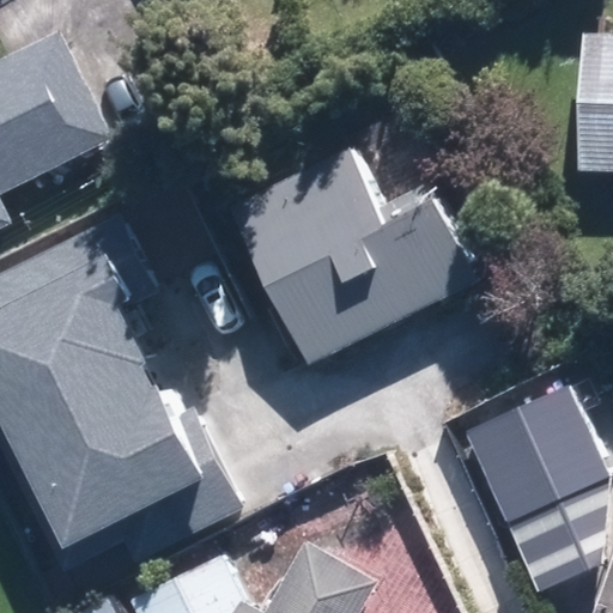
[(612,25),(599,25),(594,164),(612,164),(612,25)]
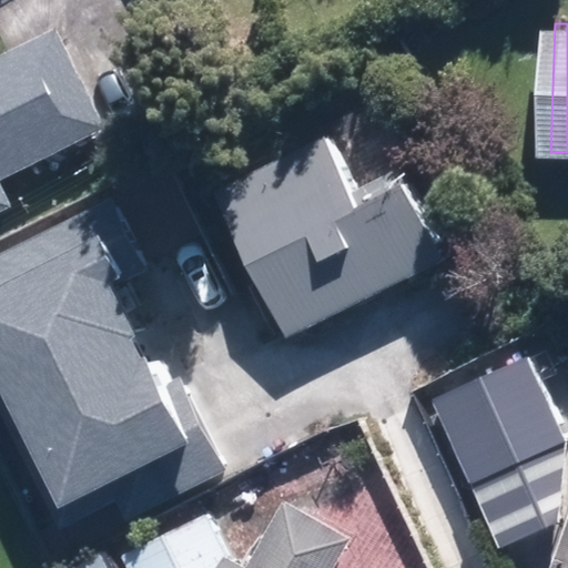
[(0,220),(7,216),(0,202),(0,183),(107,132),(56,27),(0,53),(0,220)]
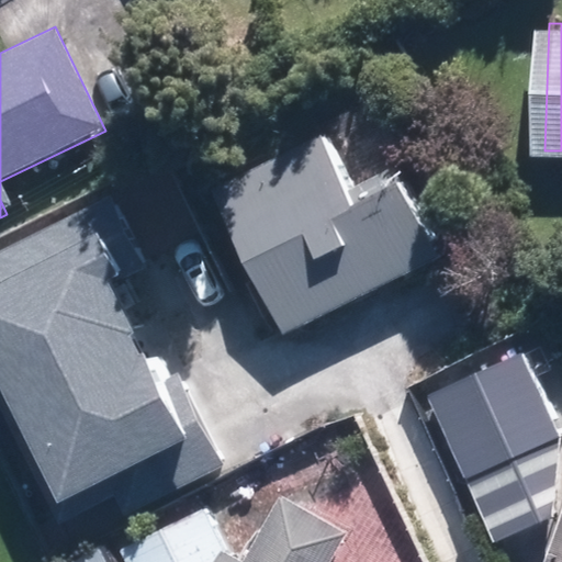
[(334,126),(224,180),(299,329),(453,254),(414,175),(369,197),(334,126)]
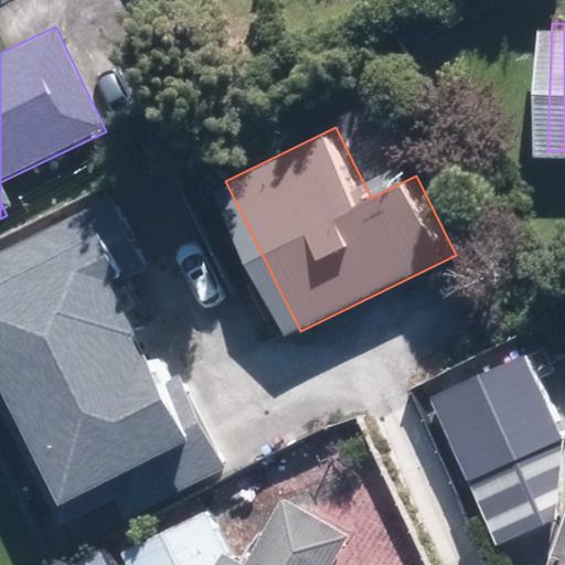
[(0,395),(61,519),(115,492),(126,513),(221,466),(174,373),(157,382),(75,216),(0,253),(0,395)]
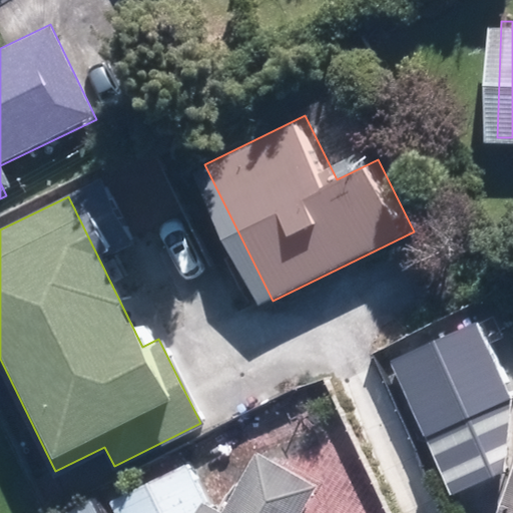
[(477,321),(392,359),(449,494),(506,470),(510,397),(477,321)]
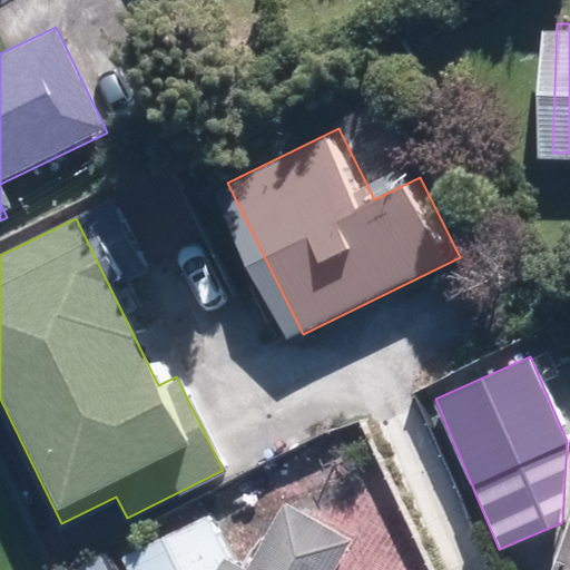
[(338,569),(356,539),(287,501),(249,567),(228,556),(220,569),(338,569)]
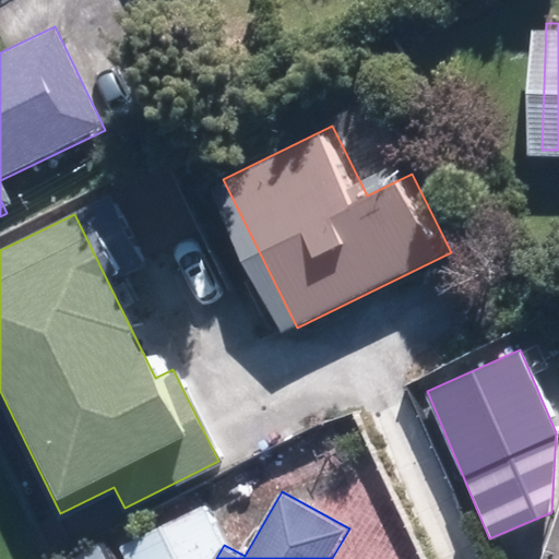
All buildings are outlined.
